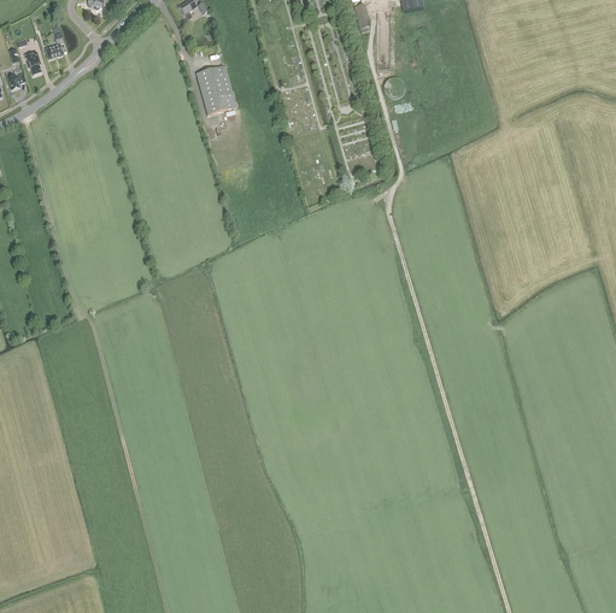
[(89,0),(87,1),(87,4),(88,5),(91,5),(92,7),(93,9),(95,10),(97,9),(99,7),(99,6),(101,6),(103,0),(89,0)]
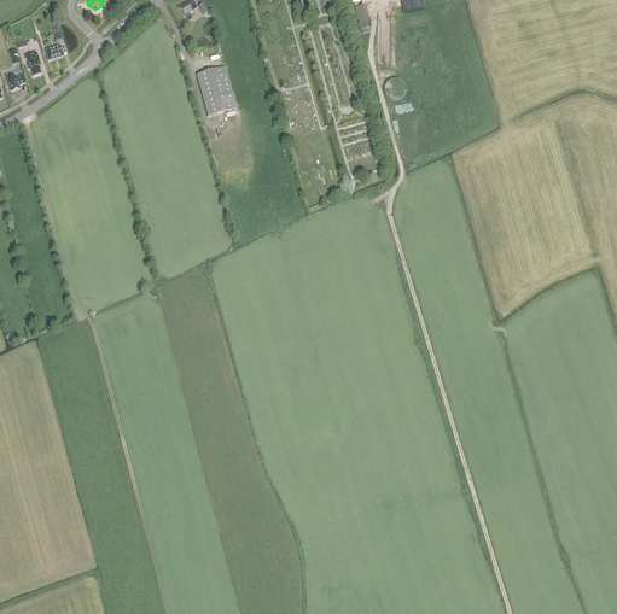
[(191,13),(188,10),(196,5),(192,0),(184,0),(179,4),(186,16),(187,17),(190,17),(191,16),(191,15),(191,13)]
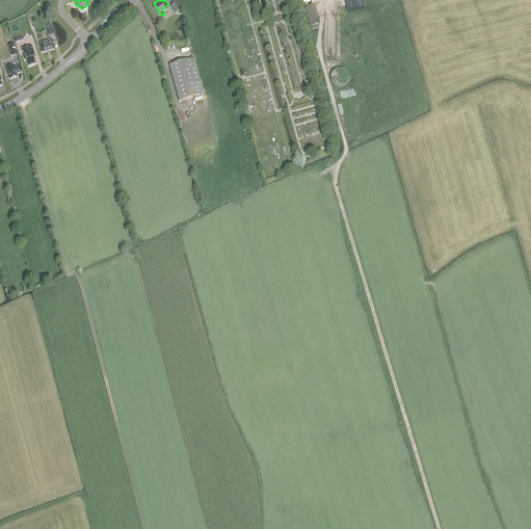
[(179,7),(175,0),(169,3),(175,10),(179,7)]
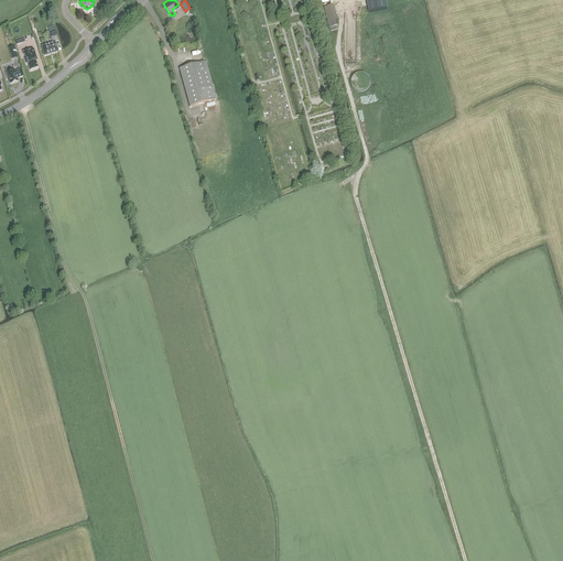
[(366,0),(368,10),(386,7),(385,0),(366,0)]
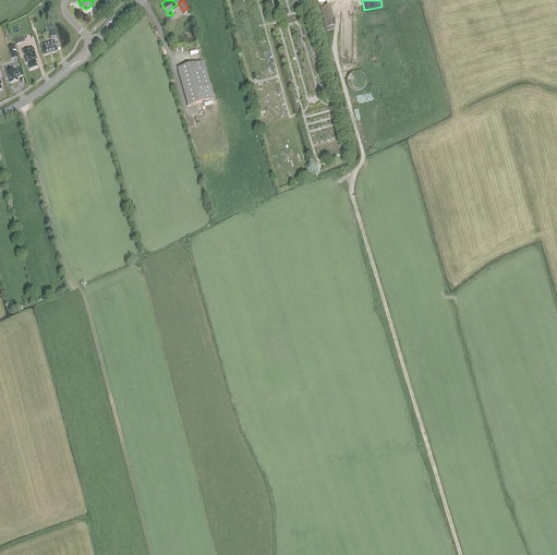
[(327,2),(318,4),(324,24),(333,22),(327,2)]
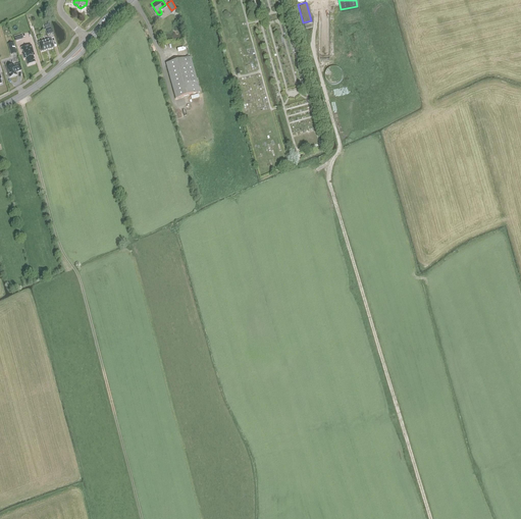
[(53,45),(50,36),(38,40),(40,49),(53,45)]
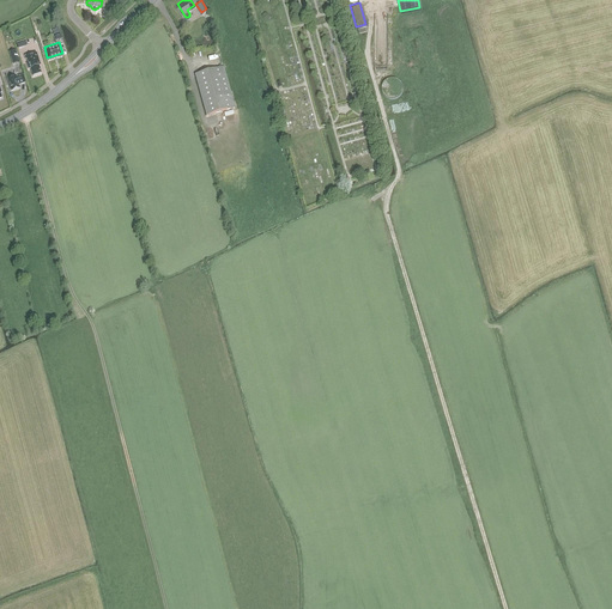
[(14,47),(8,49),(12,60),(18,59),(14,47)]
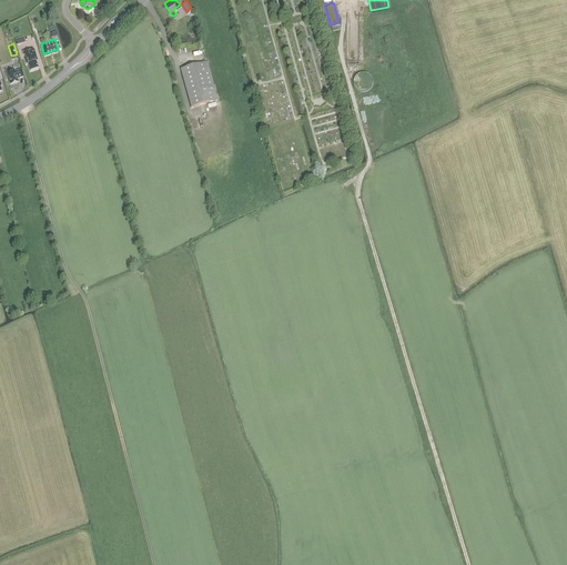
[(22,49),(22,52),(23,52),(24,56),(23,57),(26,61),(27,61),(29,68),(38,66),(34,58),(37,58),(32,46),(22,49)]
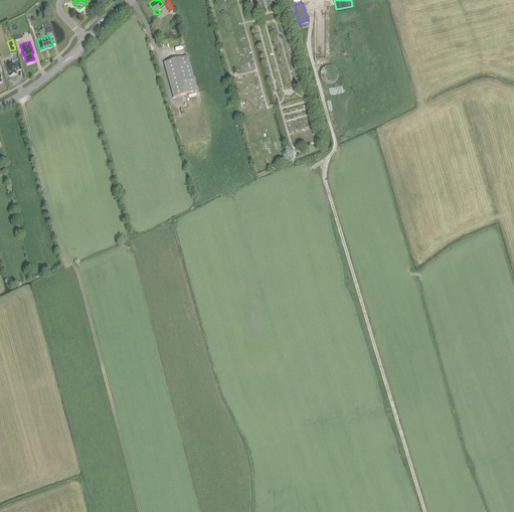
[(196,88),(187,53),(162,59),(172,95),(196,88)]
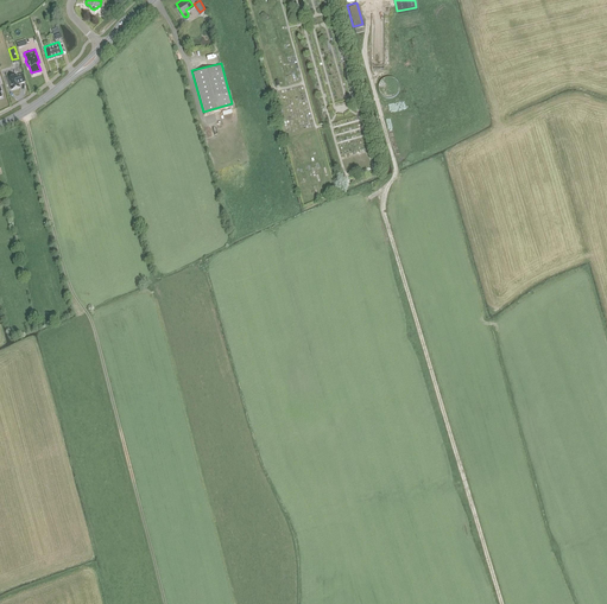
[(6,75),(10,87),(18,84),(17,80),(19,80),(19,81),(24,78),(21,71),(16,74),(14,72),(6,75)]
